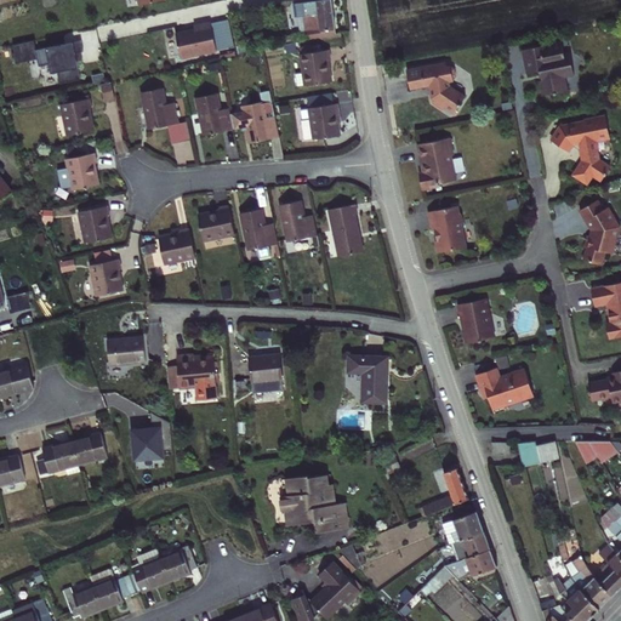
[(328,28),(323,0),(291,0),(294,13),(307,12),(311,32),(328,28)]
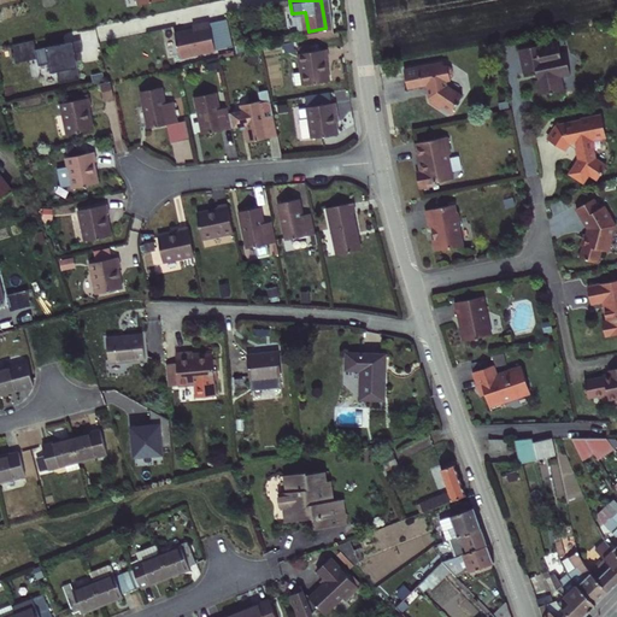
[(174,30),(178,56),(213,48),(207,18),(191,22),(192,27),(174,30)]
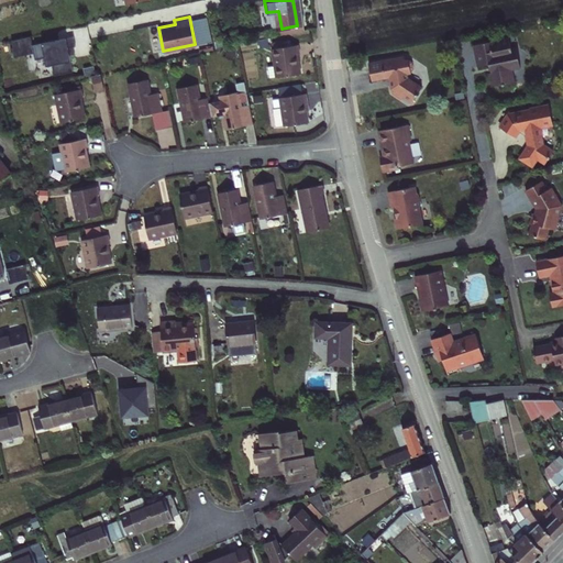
[(75,35),(34,44),(36,58),(46,56),(48,64),(54,63),(56,74),(75,69),(69,46),(77,45),(75,35)]
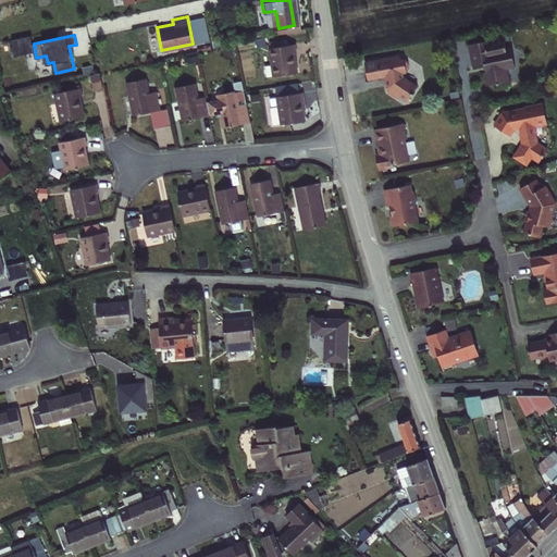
[(505,66),(515,65),(510,45),(505,46),(503,36),(490,39),(490,37),(468,41),(472,63),(483,61),(485,70),(483,70),(486,84),(494,82),(496,83),(498,83),(499,81),(507,79),(505,66)]
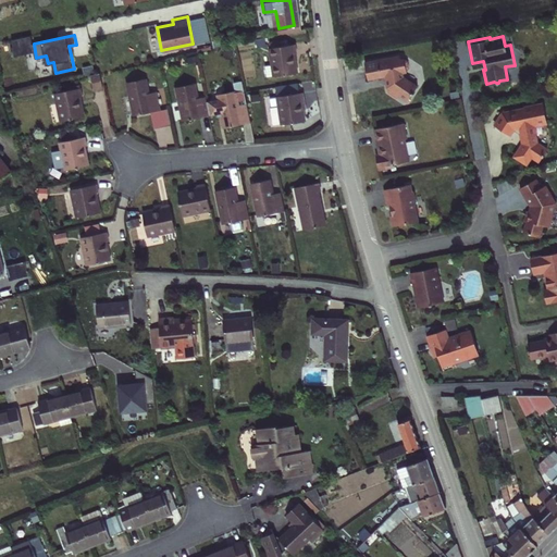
[(270,46),(274,73),(297,70),(295,51),(297,51),(296,41),(270,46)]
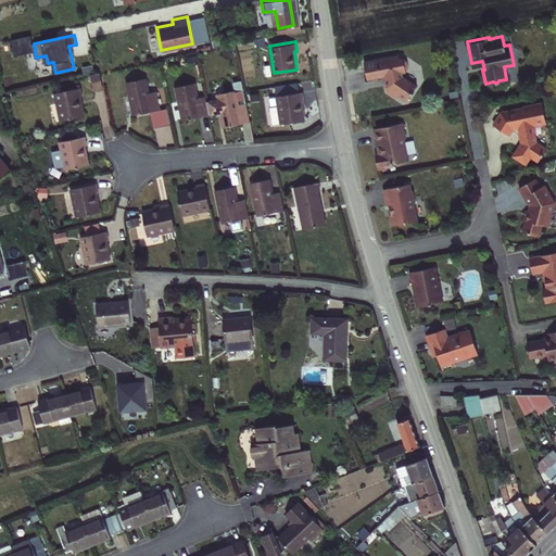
[(414,89),(418,84),(405,75),(404,71),(407,68),(408,65),(408,62),(408,61),(406,59),(404,58),(401,58),(400,54),(365,63),(369,80),(386,76),(389,88),(392,88),(389,92),(397,99),(399,97),(405,102),(411,93),(412,95),(415,90),(414,89)]
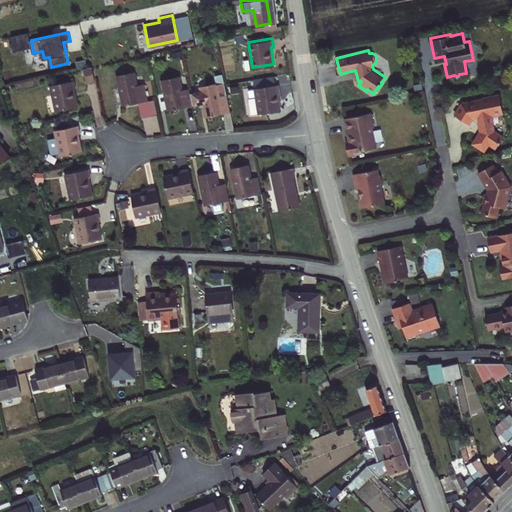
[(84,69),(87,82),(97,79),(94,66),(84,69)]
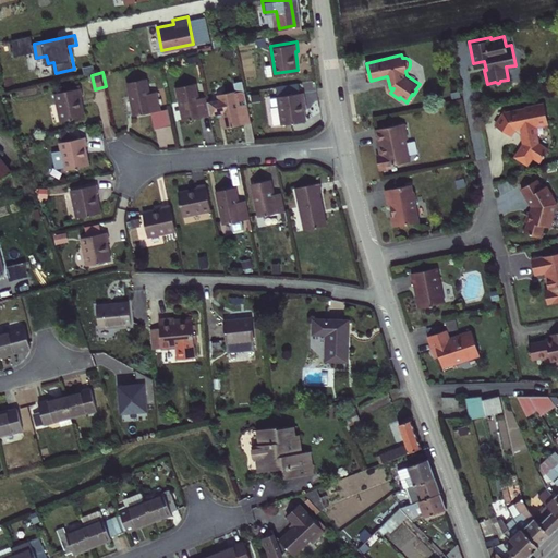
[(128,82),(135,116),(161,109),(157,91),(149,92),(146,77),(128,82)]
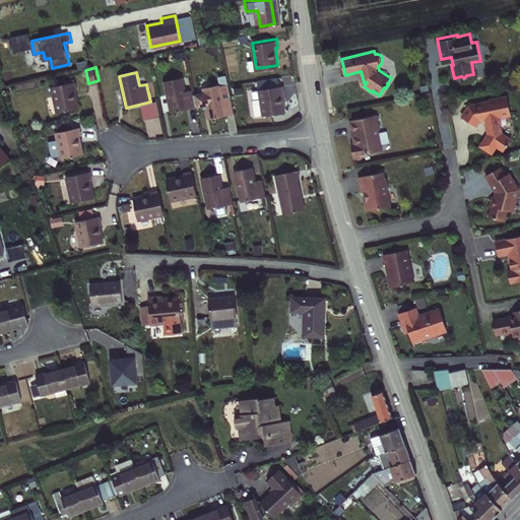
[(169,109),(192,103),(190,91),(188,84),(182,86),(179,73),(161,76),(169,109)]
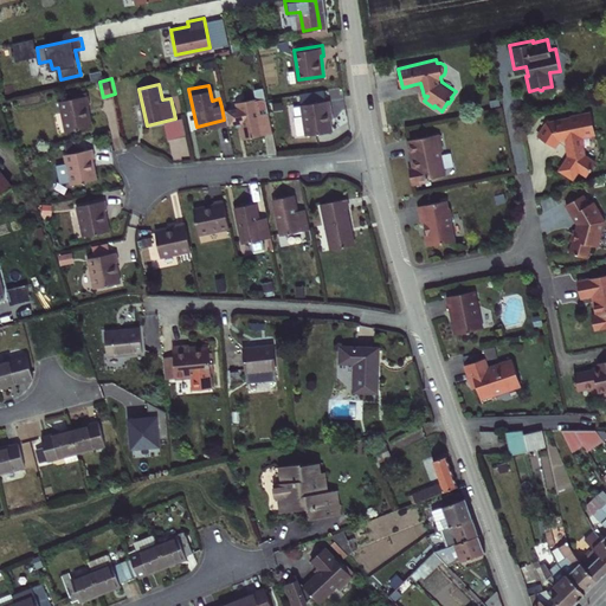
[(66,130),(91,126),(86,104),(90,103),(88,94),(59,100),(66,130)]
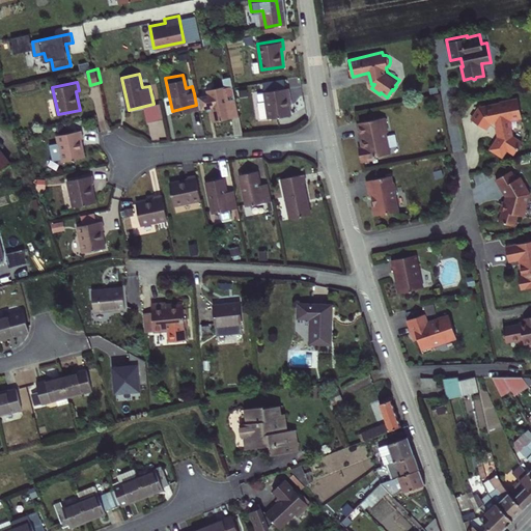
[(196,105),(197,106),(205,104),(206,108),(211,107),(213,117),(238,112),(233,94),(226,95),(223,82),(205,86),(206,90),(194,93),(196,105)]
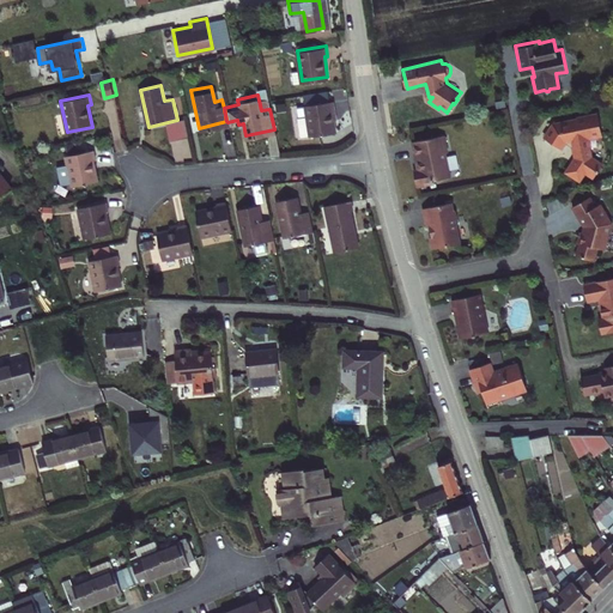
[(334,101),(304,105),(309,135),(335,131),(332,111),(335,110),(334,101)]
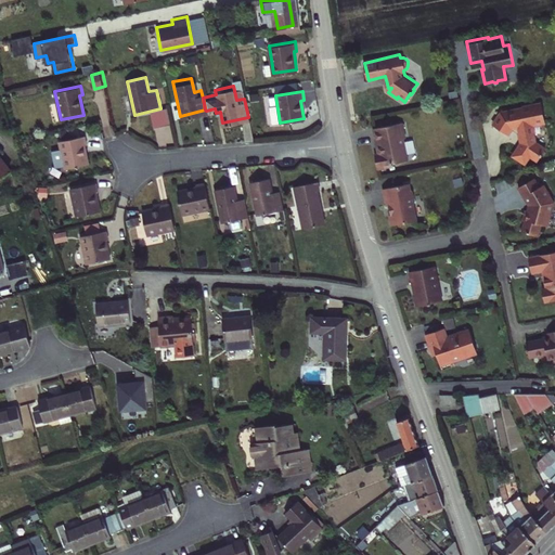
[(534,141),(531,125),(544,123),(541,105),(537,103),(531,104),(531,102),(523,104),(524,106),(511,108),(510,111),(502,106),(492,121),(506,131),(511,125),(517,130),(519,143),(511,154),(521,162),(527,154),(534,159),(543,147),(534,141)]
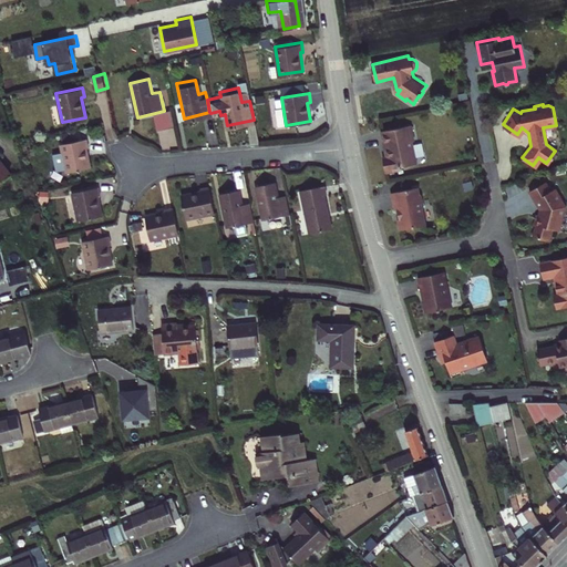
[(398,167),(414,164),(410,143),(412,143),(408,126),(379,132),(384,157),(381,158),(384,173),(399,169),(398,167)]
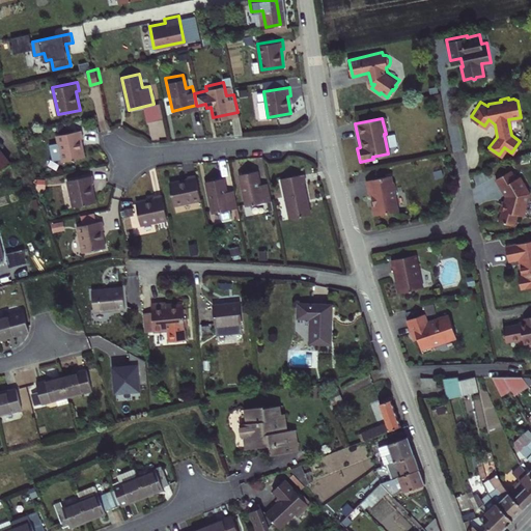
[(55,134),(60,160),(82,156),(79,138),(81,137),(80,129),(55,134)]
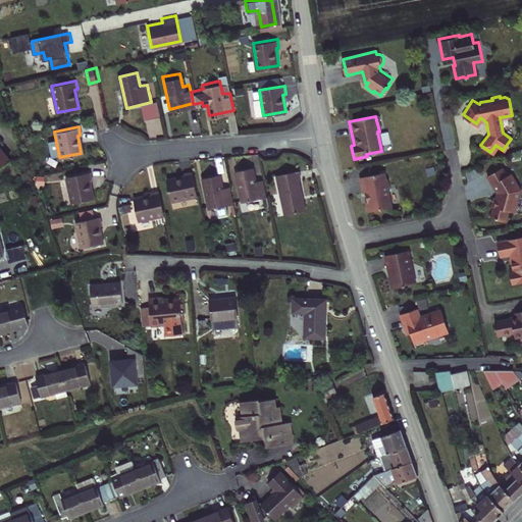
[(0,144),(0,167),(11,159),(0,144)]
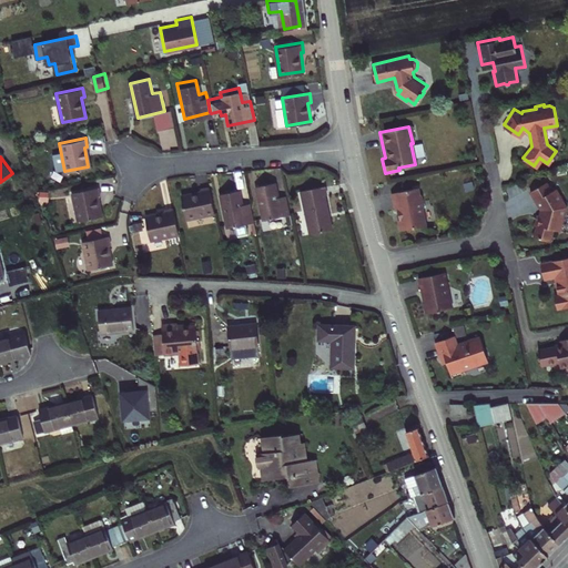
[(291,212),(286,193),(277,194),(275,181),(257,185),(265,219),(291,212)]
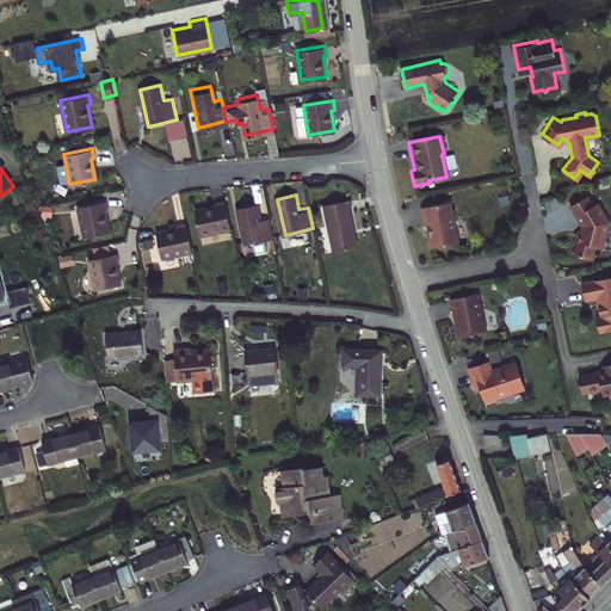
[(597,246),(603,247),(610,221),(600,202),(594,204),(590,195),(573,204),(581,220),(582,220),(585,224),(584,230),(580,229),(576,241),(579,241),(575,253),(593,258),(597,246)]
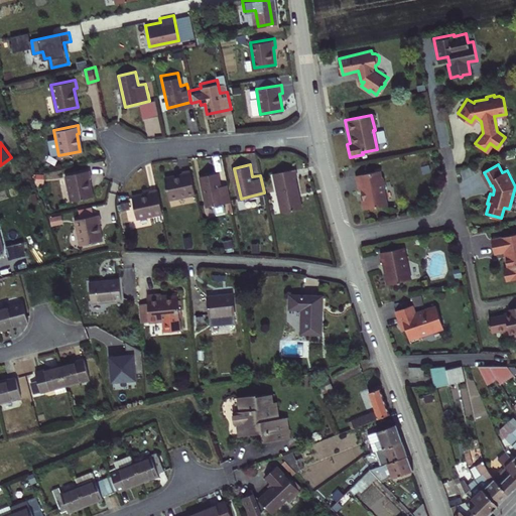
[(167,198),(194,191),(187,167),(179,169),(180,172),(162,176),(167,198)]
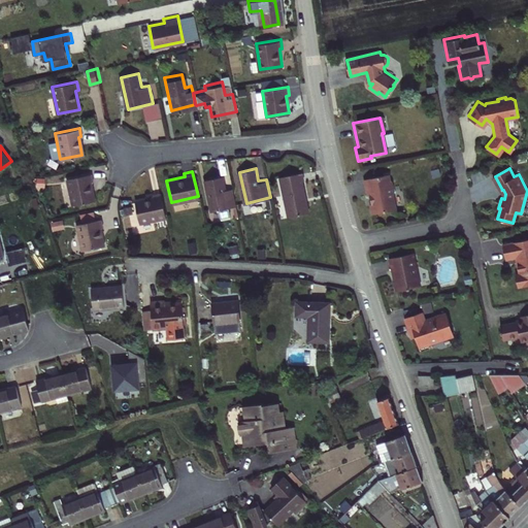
[(288,217),(309,211),(301,180),(304,179),(302,171),(278,176),(288,217)]
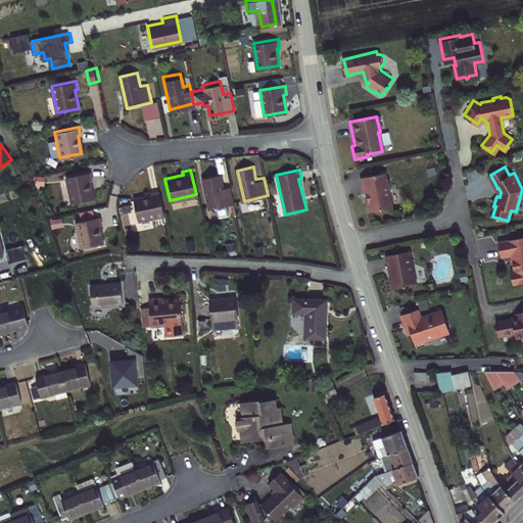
[(368,211),(392,206),(388,190),(390,187),(387,177),(386,177),(385,171),(361,176),(364,191),(368,190),(369,198),(366,201),(368,211)]
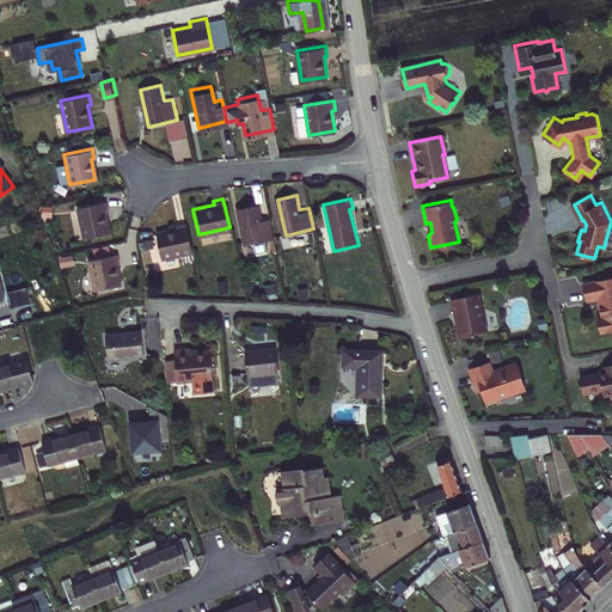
[(106,202),(79,209),(86,239),(110,233),(105,213),(108,212),(106,202)]
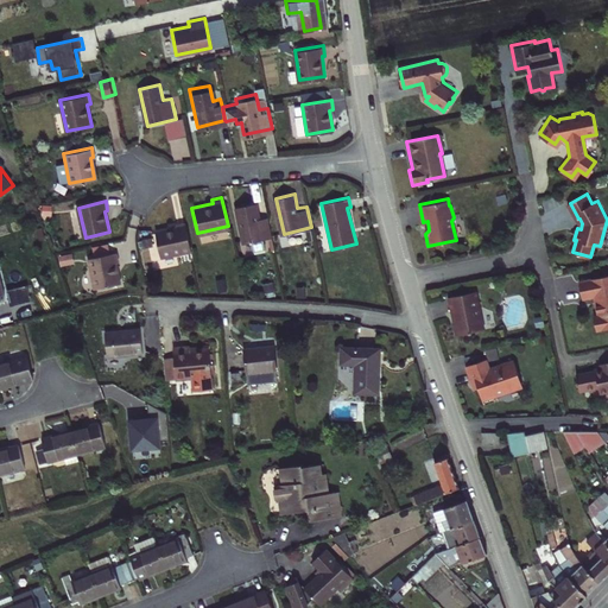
[(272,235),(267,215),(259,216),(257,202),(235,207),(244,242),(252,240),(254,249),(266,247),(264,238),(272,235)]
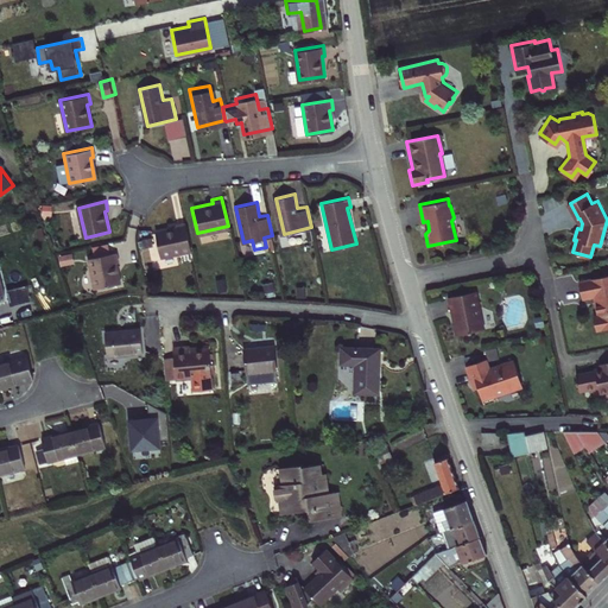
[(157,255),(188,248),(182,221),(172,223),(172,227),(151,232),(157,255)]
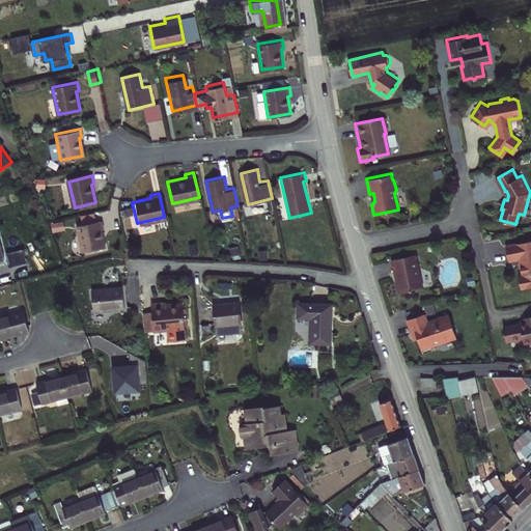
[(99,221),(74,227),(80,253),(103,247),(98,229),(101,229),(99,221)]
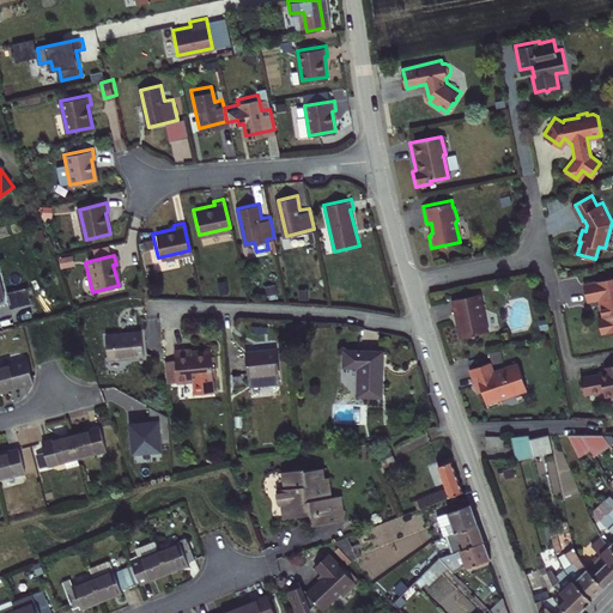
[(612,275),(584,281),(588,299),(600,297),(604,315),(602,315),(600,320),(602,329),(606,332),(612,329),(612,275)]
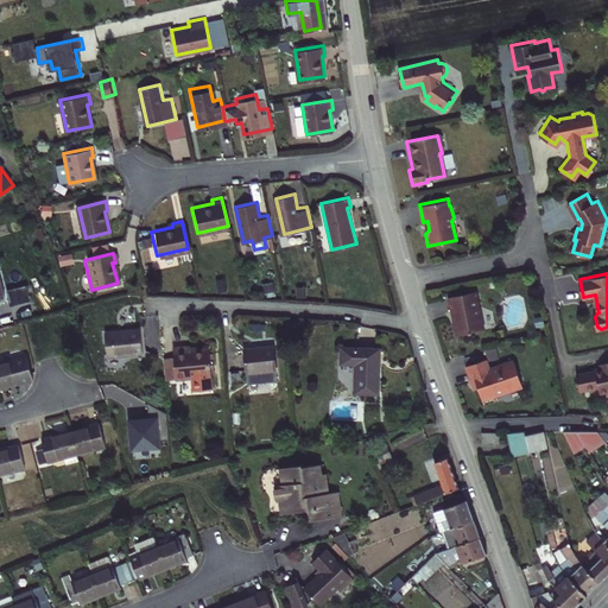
[(458,336),(483,331),(480,316),(482,311),(481,303),(479,303),(476,292),(449,297),(453,315),(455,314),(457,322),(456,322),(458,336)]
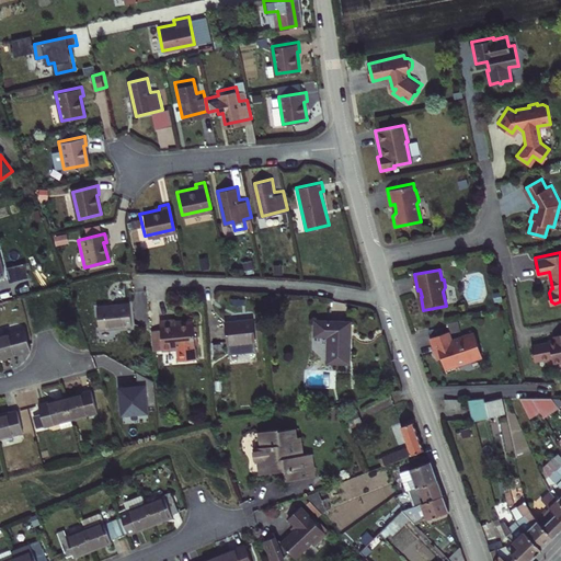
[(99,306),(101,330),(133,327),(130,302),(99,306)]
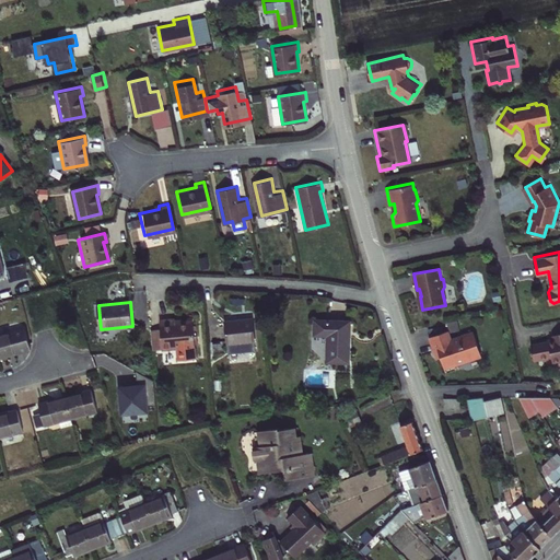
[(347,351),(353,311),(316,305),(315,319),(328,322),(325,348),(347,351)]
